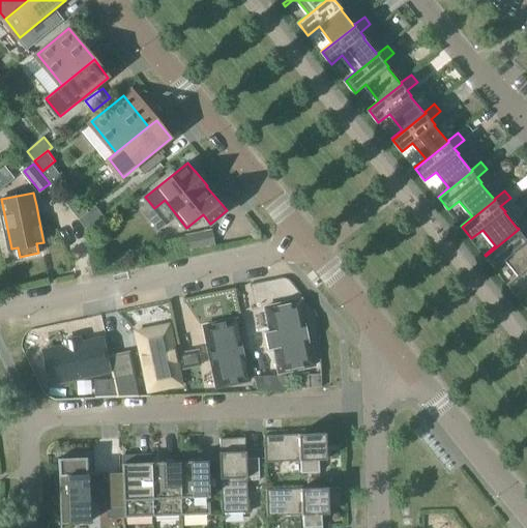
[(81,218),(89,229),(106,215),(97,205),(81,218)]
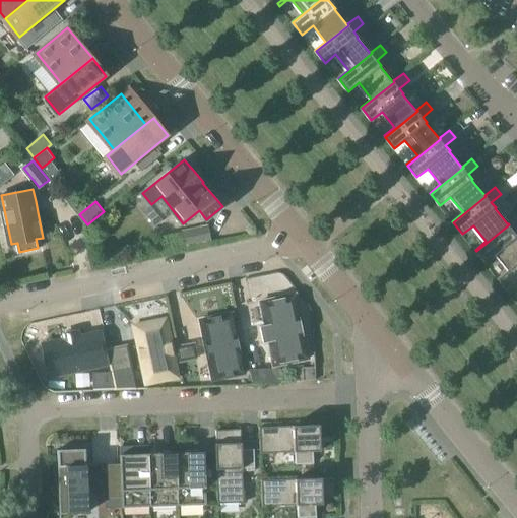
[(498,278),(499,279),(516,265),(516,234),(514,231),(516,229),(516,216),(508,223),(509,224),(476,251),(486,262),(496,254),(509,269),(498,278)]
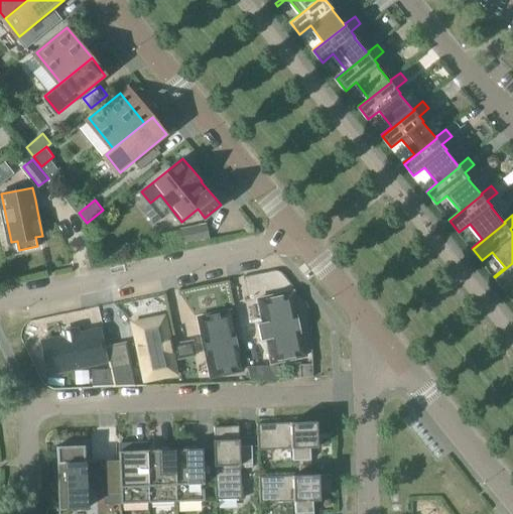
[(208,224),(182,229),(184,243),(211,237),(208,224)]
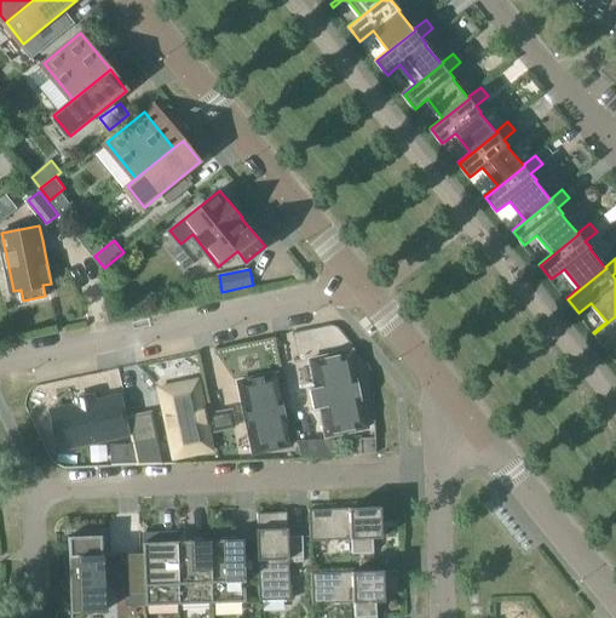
[(615,316),(594,333),(606,347),(615,339),(615,316)]
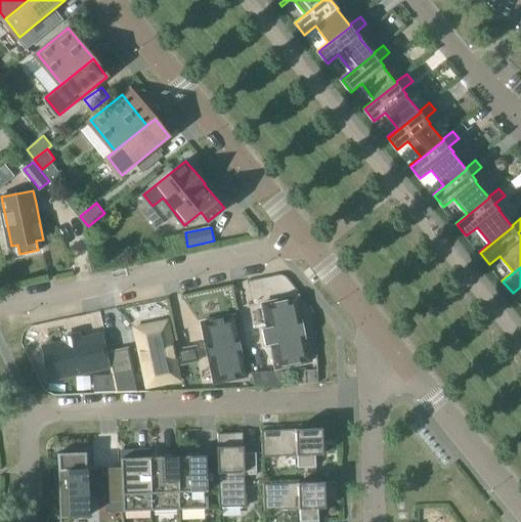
[(272,342),(263,344),(266,356),(274,355),(277,367),(312,360),(299,296),(264,303),(272,342)]
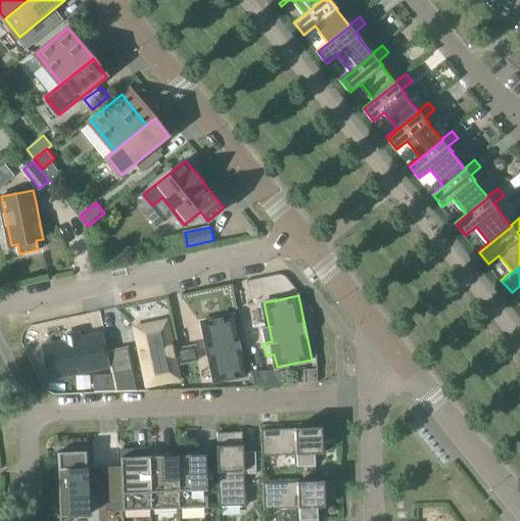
[(203,321),(216,381),(247,374),(235,315),(203,321)]
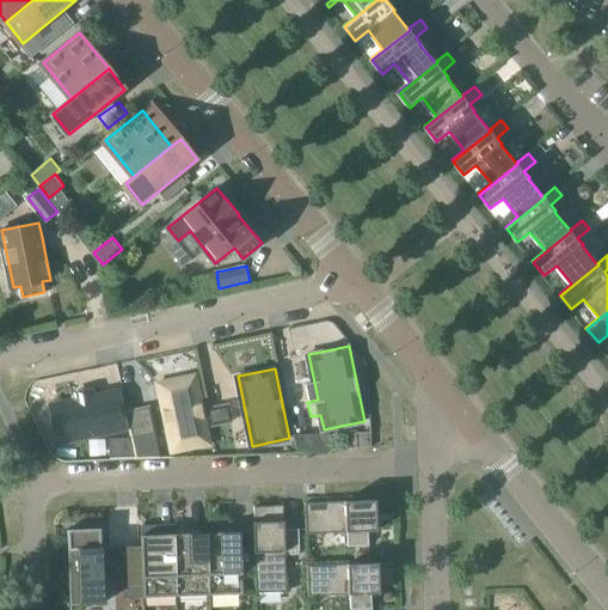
[(159,383),(173,451),(212,443),(197,374),(159,383)]
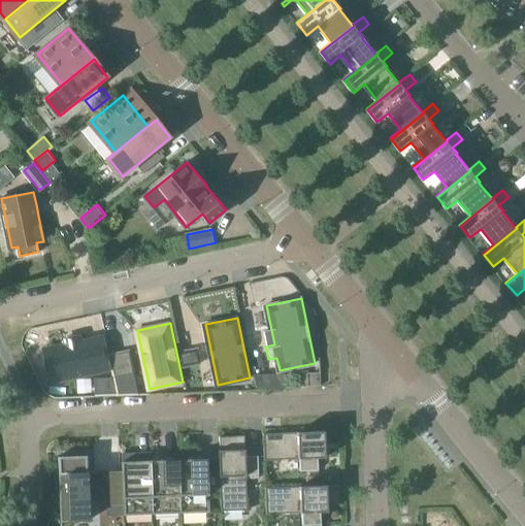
[(46,351),(52,380),(53,382),(109,369),(103,339),(100,337),(48,348),(46,351)]
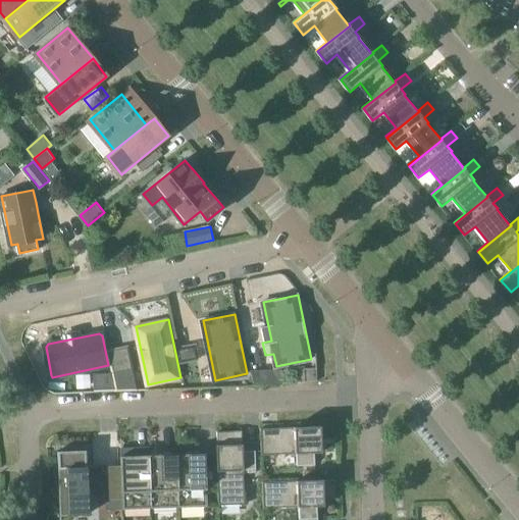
[(177,347),(182,364),(201,360),(197,343),(177,347)]
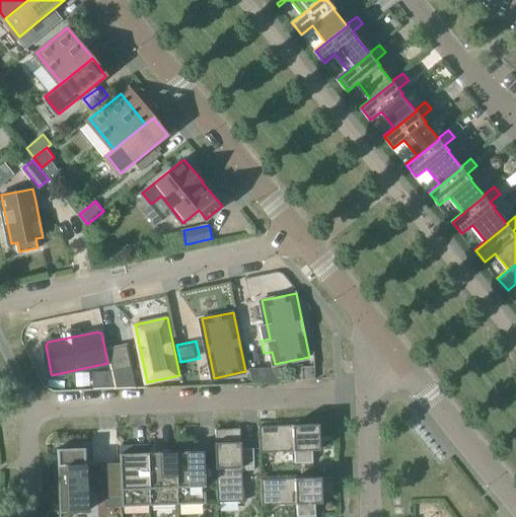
[(109,349),(115,369),(118,387),(137,386),(129,351),(128,346),(124,346),(124,347),(109,349)]
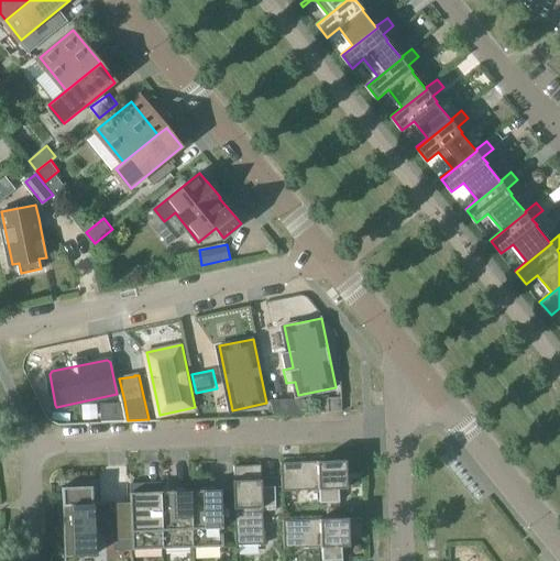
[(306,398),(272,399),(274,406),(275,416),(306,414),(306,398)]
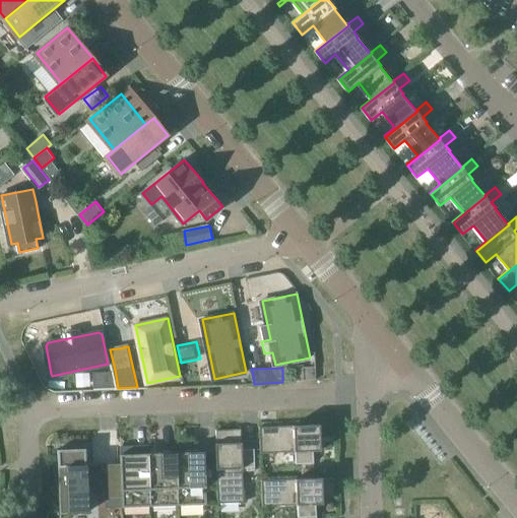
[(118,388),(115,370),(111,370),(111,371),(94,372),(95,389),(118,388)]
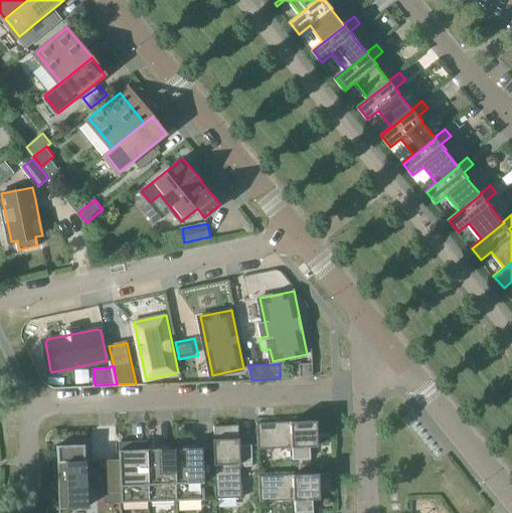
[(259,421),(260,448),(294,447),(295,459),(312,458),(312,446),(319,446),(318,419),(259,421)]
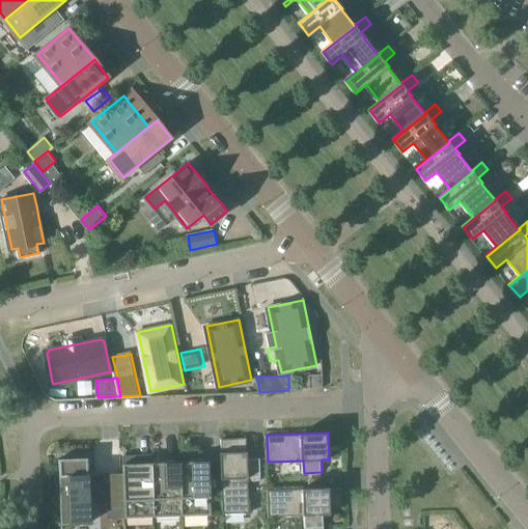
[(242,438),(221,439),(221,452),(222,476),(223,496),(224,513),(251,512),(249,477),(261,476),(261,457),(249,458),(248,451),(242,451),(242,438)]
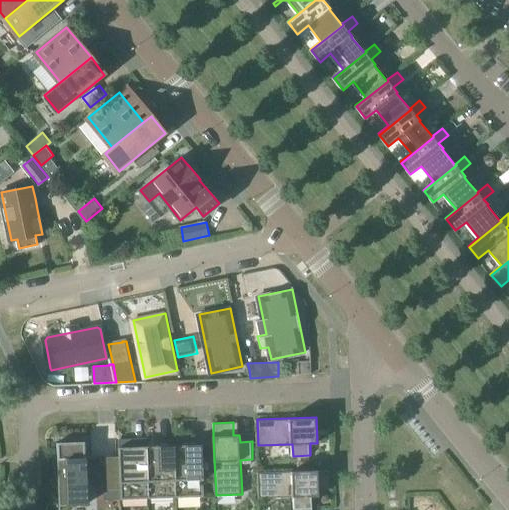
[(150,498),(147,446),(132,446),(132,439),(119,440),(120,457),(121,489),(122,499),(150,498)]
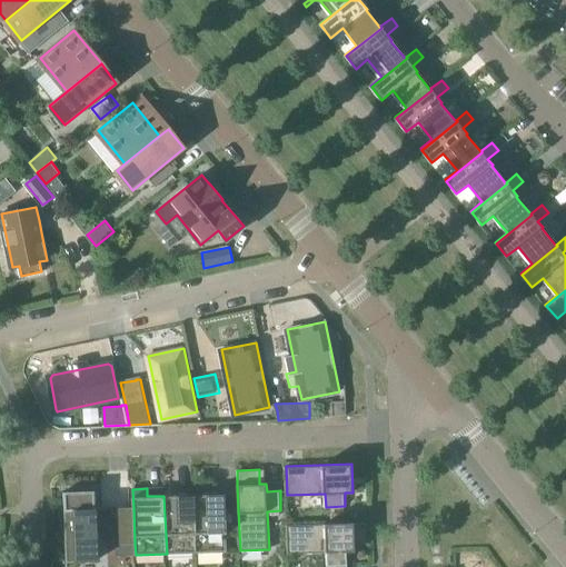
[(65,491),(67,561),(98,560),(95,490),(65,491)]
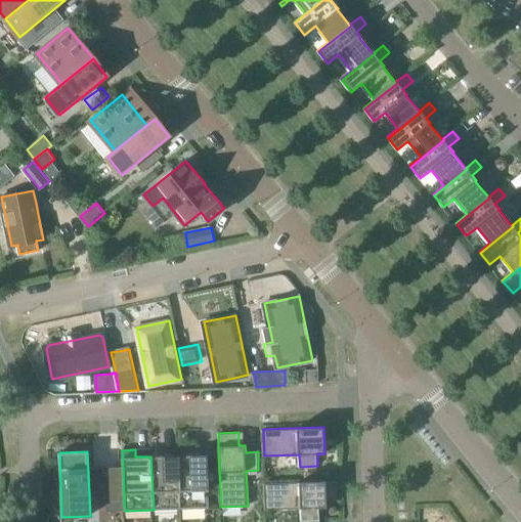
[(208,454),(179,455),(181,509),(210,508),(209,489),(220,489),(219,470),(208,470),(208,454)]
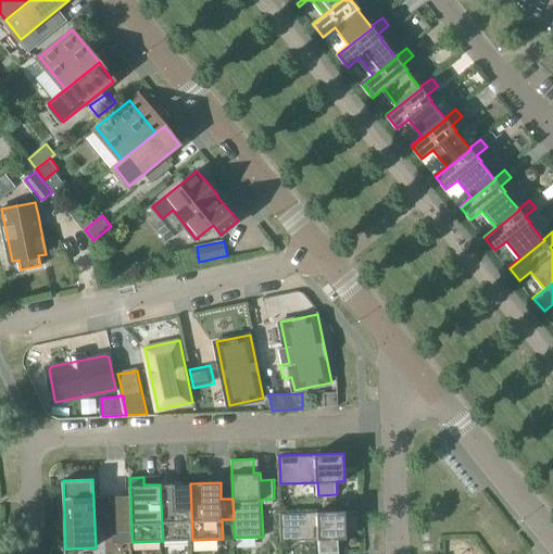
[(190,483),(160,485),(163,541),(192,540),(190,483)]
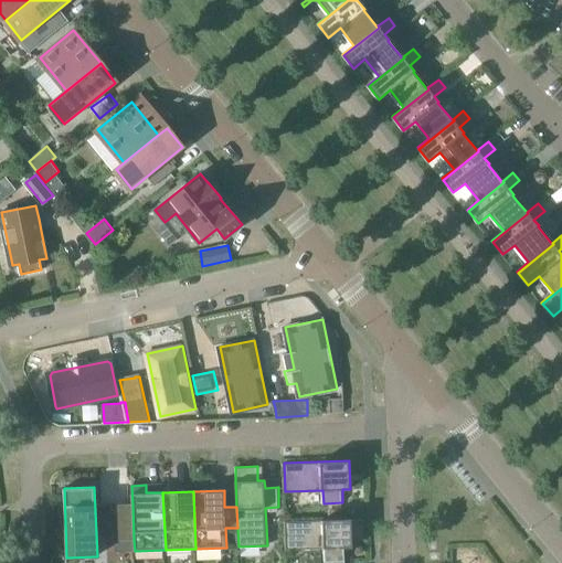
[(134,540),(133,505),(118,506),(119,541),(134,540)]
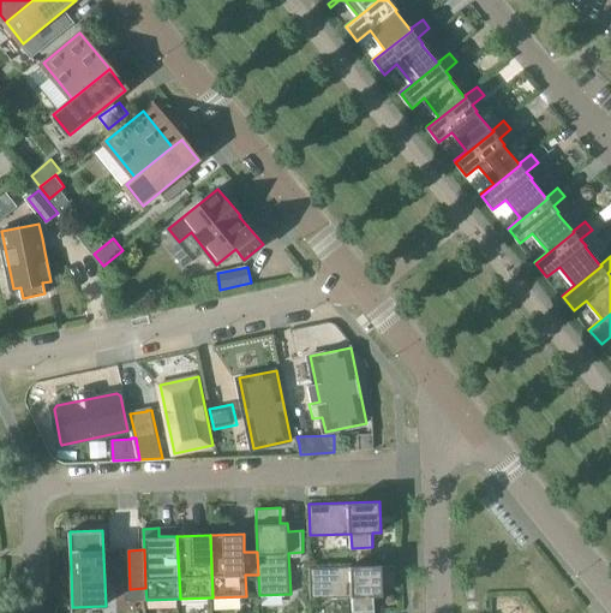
[(311,567),(312,599),(353,597),(353,612),(375,611),(375,596),(383,596),(383,588),(399,588),(397,566),(382,566),(382,565),(311,567)]
